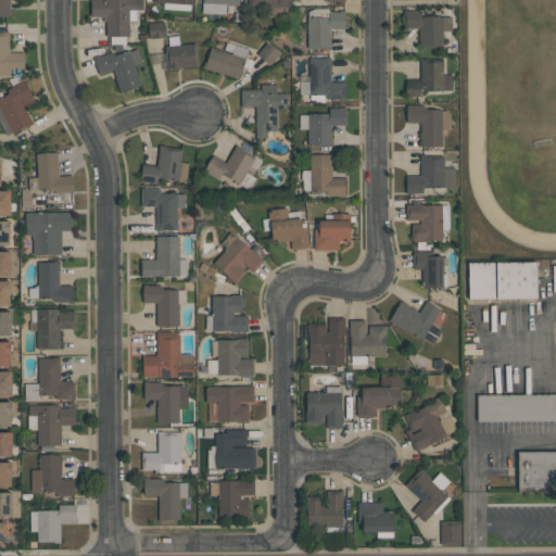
[(9,0),(9,15),(0,15),(0,0),(9,0)]
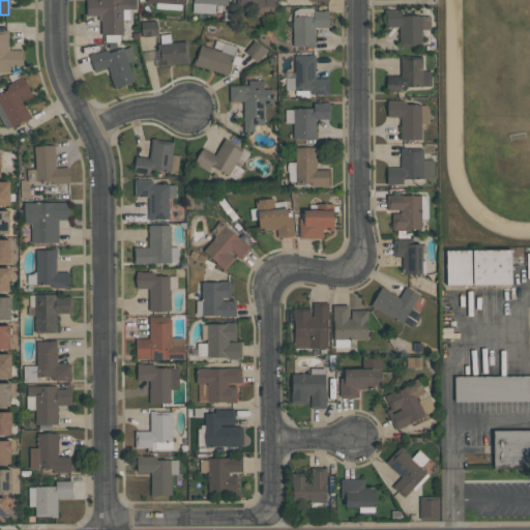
[(136,0),(136,8),(129,8),(129,20),(123,20),(123,35),(120,35),(120,42),(105,42),(105,35),(100,35),(100,16),(86,16),(86,0),(136,0)]
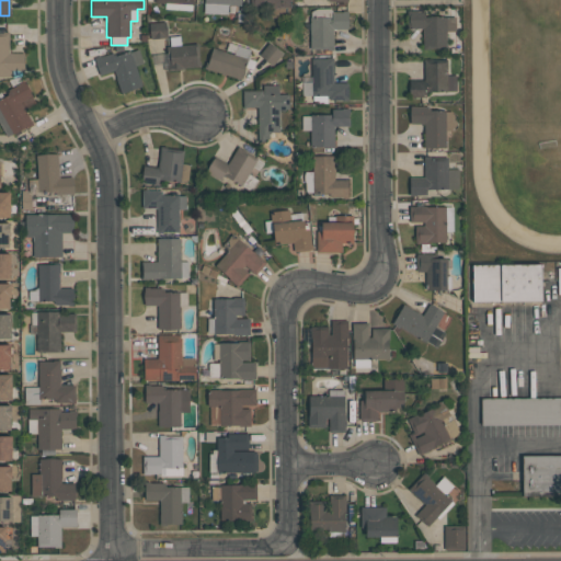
[(155,2),(155,0),(193,0),(193,4),(192,4),(191,11),(164,9),(164,2),(155,2)]
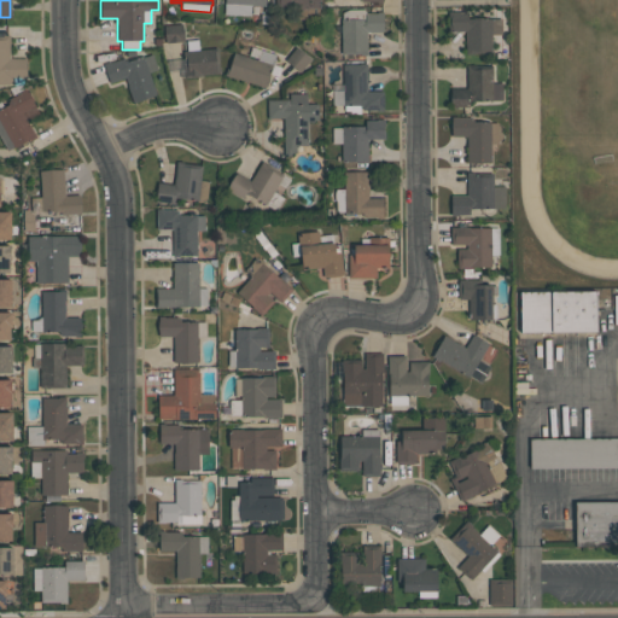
[(264,0),(264,6),(251,5),(250,16),(223,15),(225,0),(264,0)]
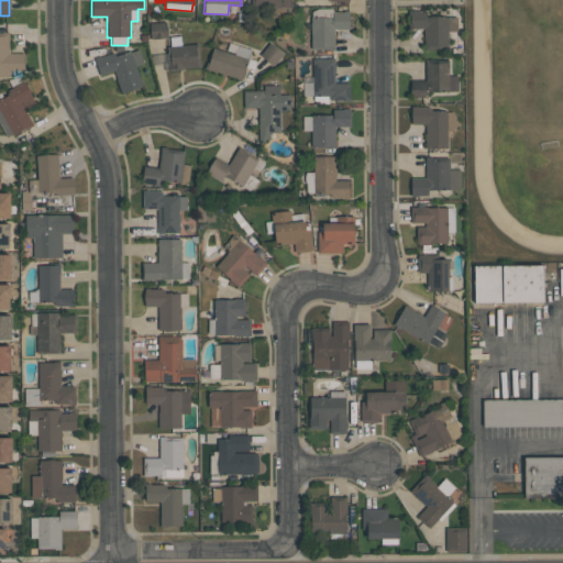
[(291,0),(291,7),(290,7),(287,18),(272,18),(272,7),(251,7),(251,0),(291,0)]
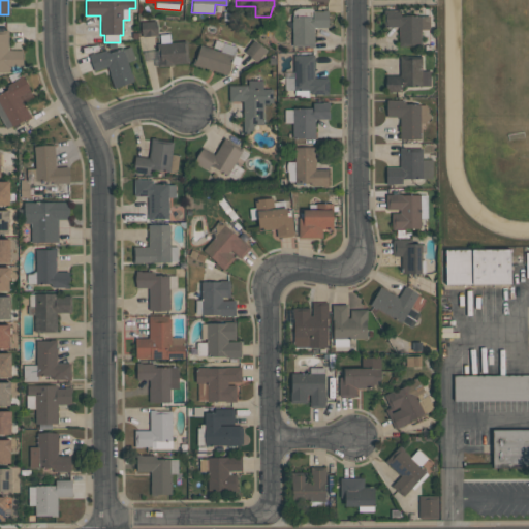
[(292,47),(292,28),(289,28),(287,22),(292,22),(291,17),(292,17),(292,10),(293,10),(299,8),(312,8),(312,11),(323,11),(323,10),(328,10),(328,27),(314,27),(314,48),(308,48),(308,47),(292,47)]
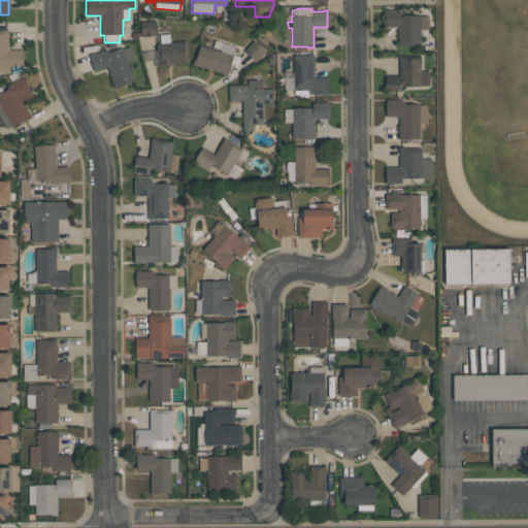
[(399,15),(420,15),(428,15),(428,29),(420,29),(420,45),(398,45),(398,26),(383,26),(383,9),(389,9),(389,10),(399,10),(399,15)]
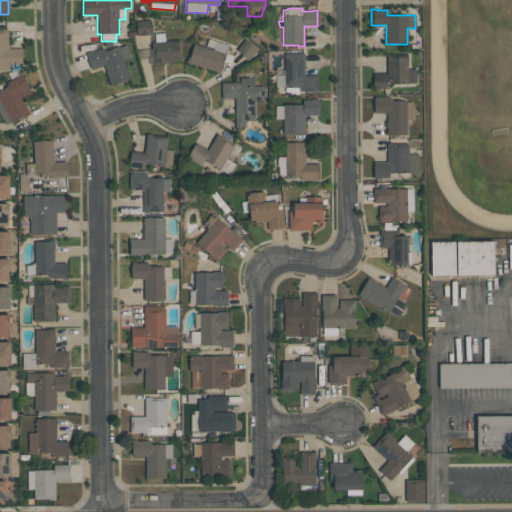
[(152,34),(137,35),(136,21),(151,19),(152,34)]
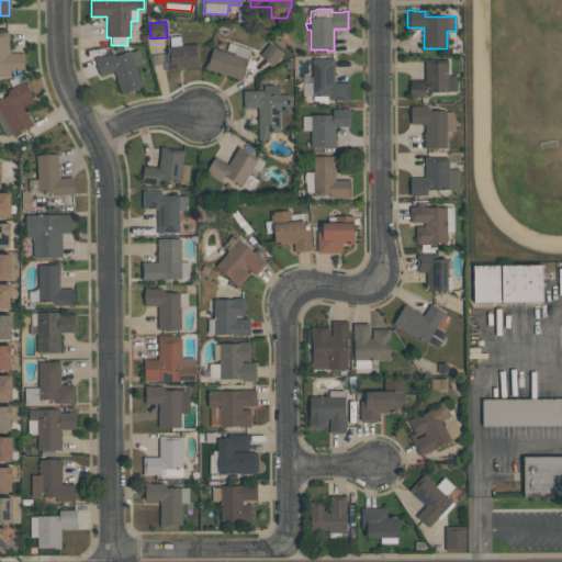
[(9,32),(9,53),(24,53),(24,70),(9,70),(9,77),(0,77),(0,33),(2,33),(2,32),(9,32)]
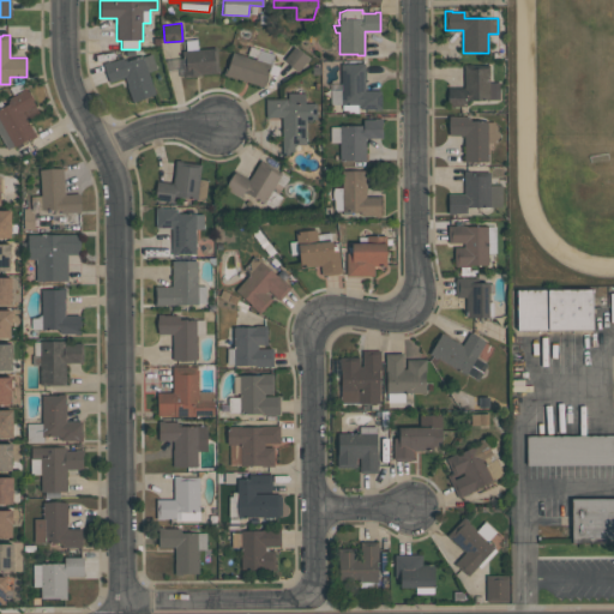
[(216,47),(218,72),(202,74),(202,76),(184,77),(182,71),(184,71),(182,50),(186,50),(185,40),(197,38),(198,49),(216,47)]
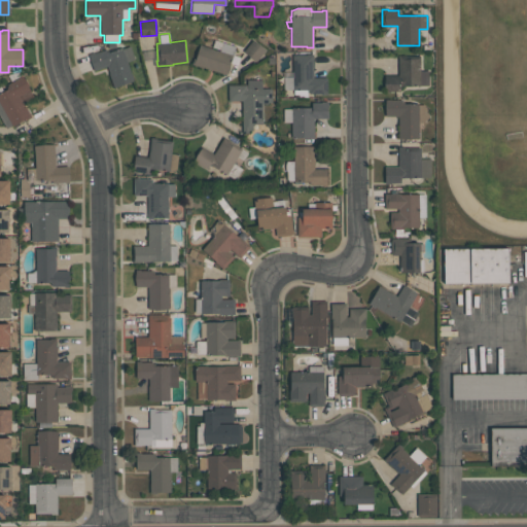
[(211,47),(214,39),(236,46),(235,49),(236,49),(235,55),(240,57),(237,65),(231,63),(226,74),(199,66),(191,64),(194,58),(195,58),(200,44),(219,50),(219,49),(211,47)]
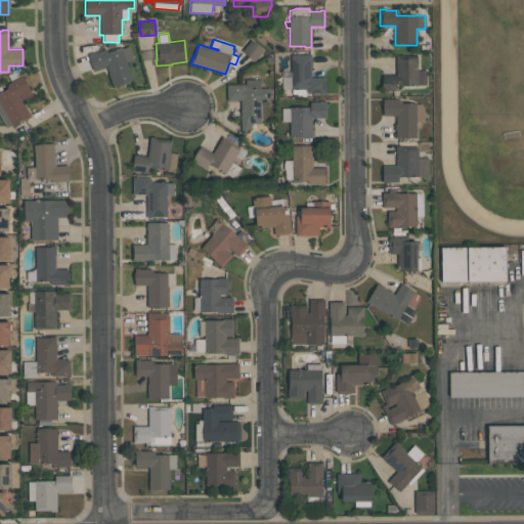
[(254,61),(242,51),(251,40),(263,50),(254,61)]
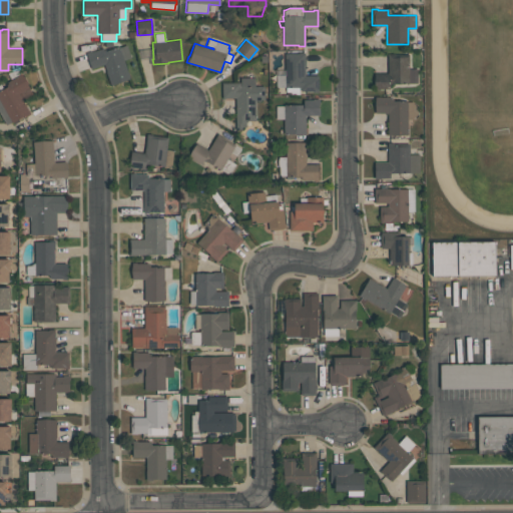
[(111,84),(104,64),(91,68),(86,53),(103,47),(104,51),(118,46),(119,47),(126,45),(130,57),(122,60),(129,77),(111,84)]
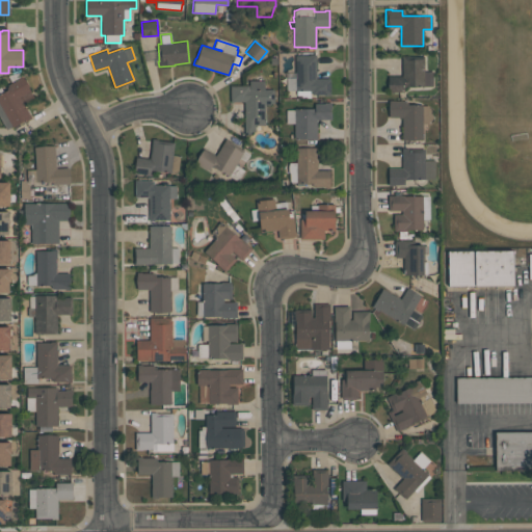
[(329,96),(326,96),(326,95),(312,95),(312,92),(310,92),(310,91),(295,91),(295,55),(309,55),(309,54),(316,54),(316,78),(329,78),(329,96)]
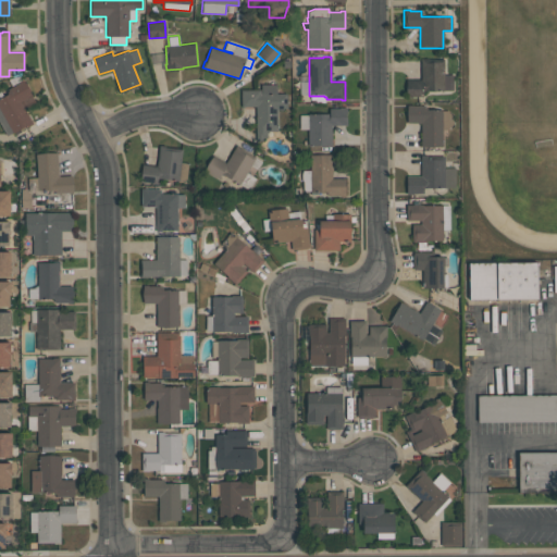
[(444,59),(444,74),(454,74),(454,90),(423,91),(423,96),(411,96),(411,97),(406,97),(406,79),(421,79),(420,59),(423,59),(423,58),(441,58),(441,59),(444,59)]
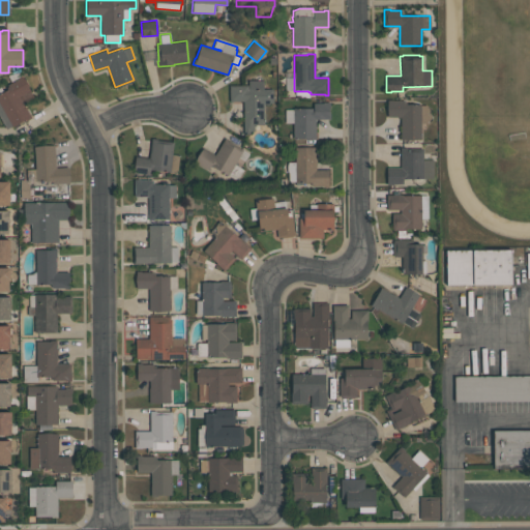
[(34,97),(24,104),(31,117),(26,121),(25,119),(23,120),(24,122),(13,128),(11,125),(6,128),(0,117),(0,86),(3,91),(8,88),(6,85),(22,76),(34,97)]
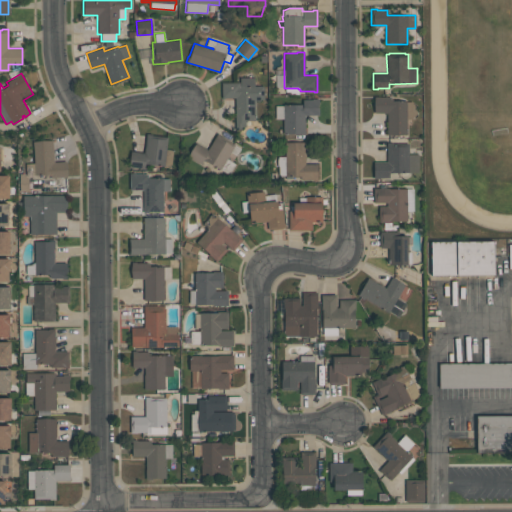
[(222,98),(221,82),(239,82),(239,77),(254,77),(254,86),(263,86),(263,99),(260,100),(255,100),(255,121),(246,121),(246,128),(235,128),(234,98),(222,98)]
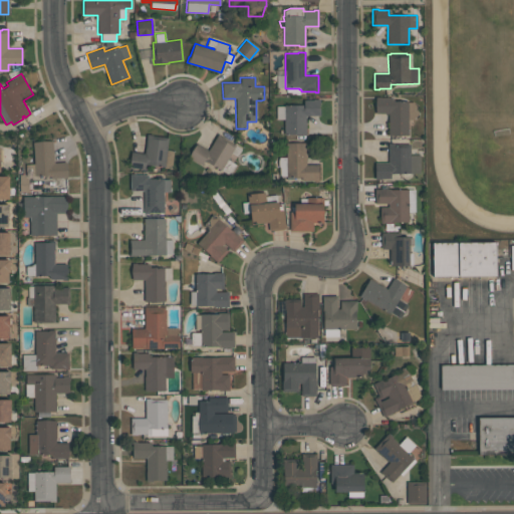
[(414,117),(414,119),(408,119),(408,135),(388,135),(388,113),(375,113),(375,96),(381,96),(381,97),(393,97),(393,101),(408,101),(408,102),(414,102),(414,104),(417,105),(418,107),(420,109),(420,112),(419,114),(417,116),(414,117)]
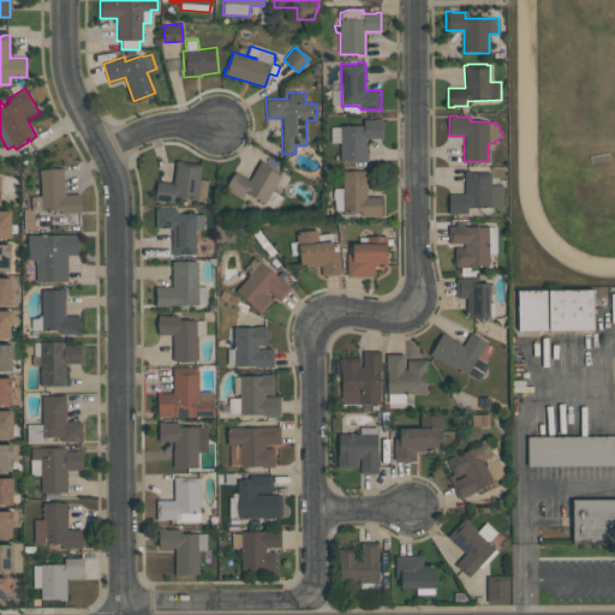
[(329,143),(329,127),(340,127),(340,125),(363,125),(363,120),(375,120),(375,118),(382,118),(382,138),(366,138),(366,160),(340,160),(340,143),(329,143)]
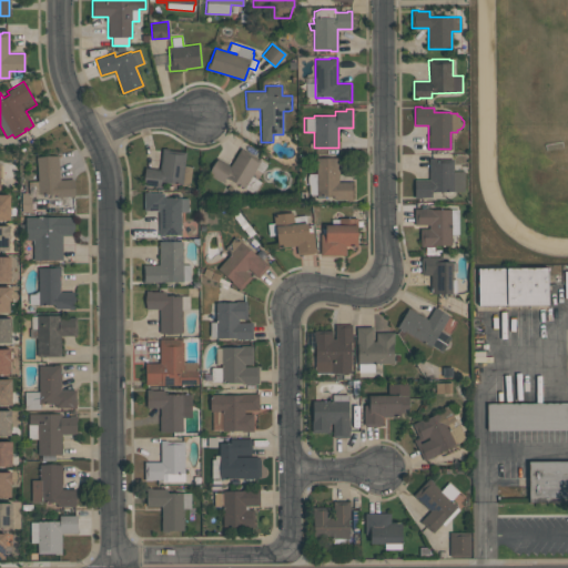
[(185,152),(183,165),(192,166),(190,184),(182,183),(182,184),(161,182),(160,188),(142,185),(144,168),(160,170),(162,148),(169,149),(169,150),(185,152)]
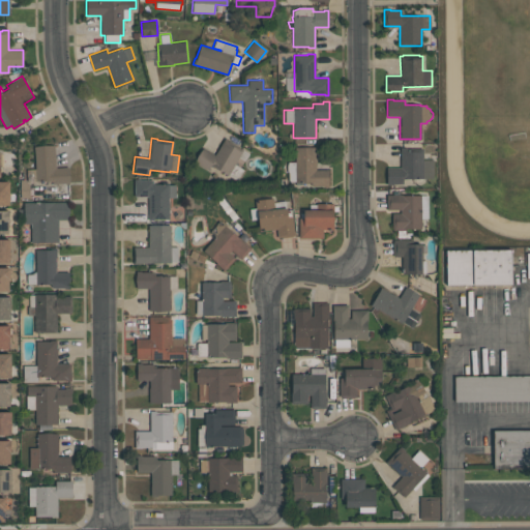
[(194,162),(202,148),(214,155),(225,138),(243,149),(243,150),(248,153),(244,162),(238,157),(235,165),(244,170),(237,181),(210,166),(208,170),(194,162)]
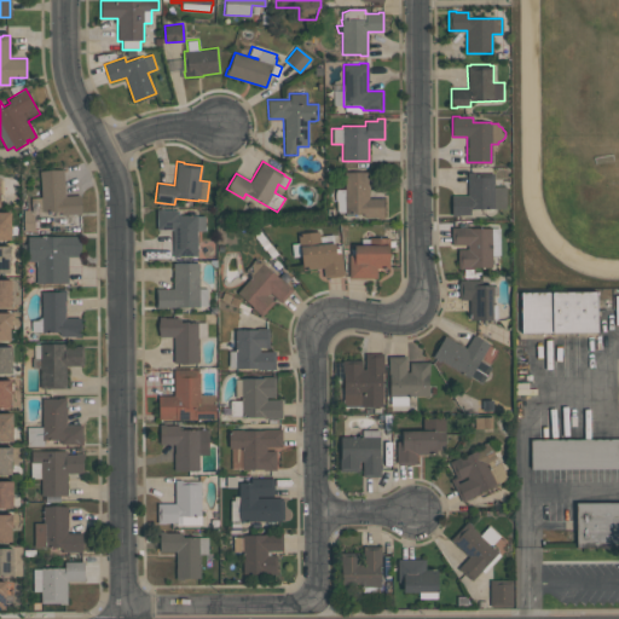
[(80,214),(61,215),(61,212),(58,212),(57,210),(32,212),(30,197),(41,197),(40,171),(64,169),(65,196),(80,195),(80,214)]
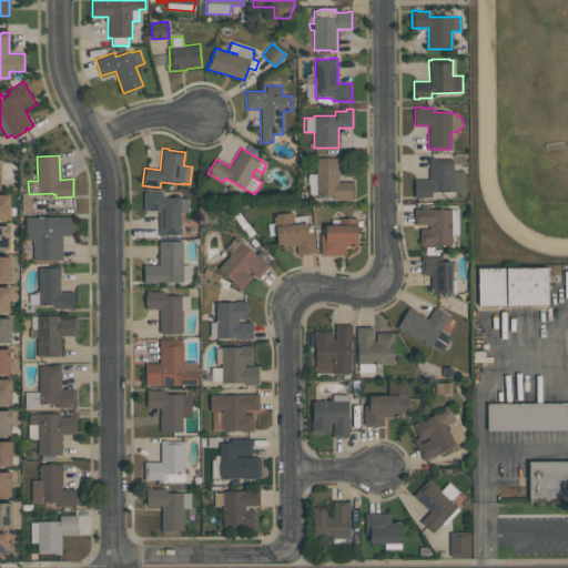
[(308,173),(316,173),(316,158),(338,158),(340,174),(338,174),(338,182),(352,182),(352,201),(347,201),(347,200),(333,200),(333,195),(316,195),(316,194),(310,194),(308,193),(308,190),(308,188),(308,185),(307,183),(307,180),(307,176),(308,173)]
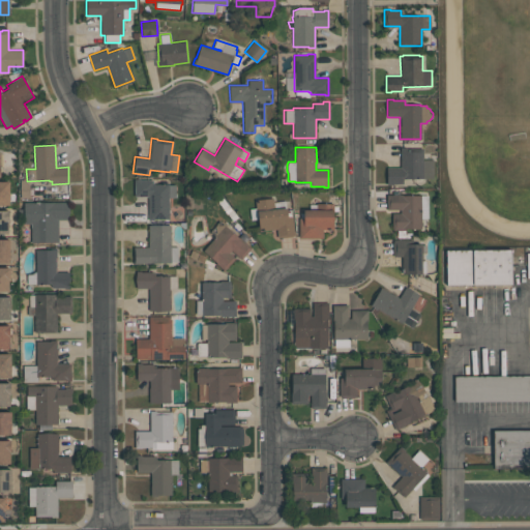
[(433,179),(403,178),(403,183),(393,183),(393,185),(386,185),(386,168),(401,168),(401,147),(422,147),(422,159),(433,159),(433,179)]
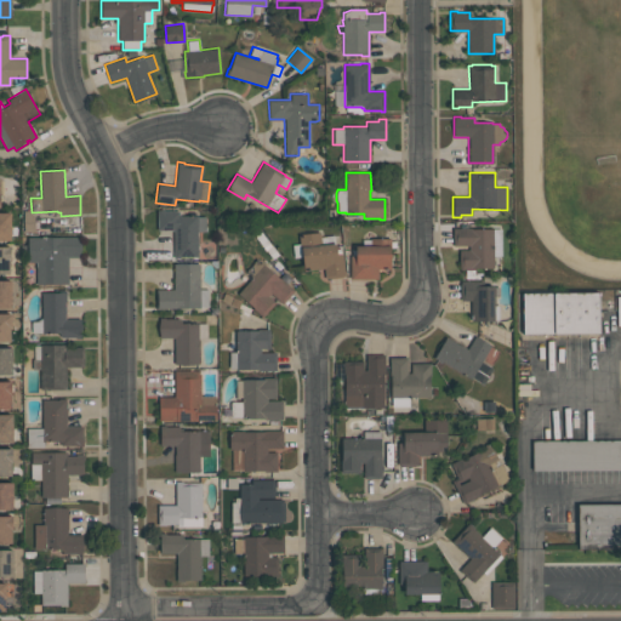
[(198,233),(198,257),(181,257),(181,258),(174,258),(174,229),(157,229),(157,210),(164,210),(164,211),(180,211),(180,212),(181,212),(181,215),(208,215),(208,233),(198,233)]
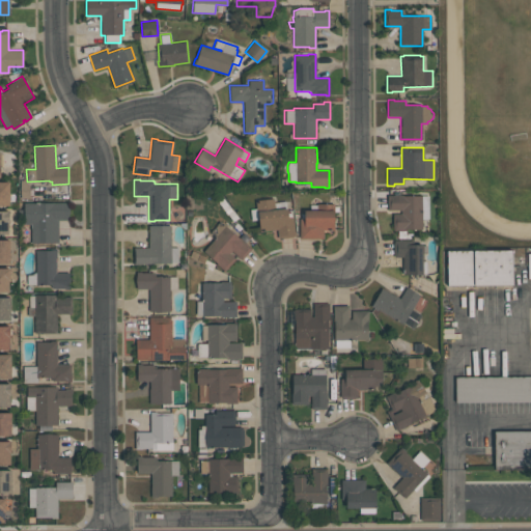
[(0,182),(8,182),(9,205),(0,205),(0,182)]
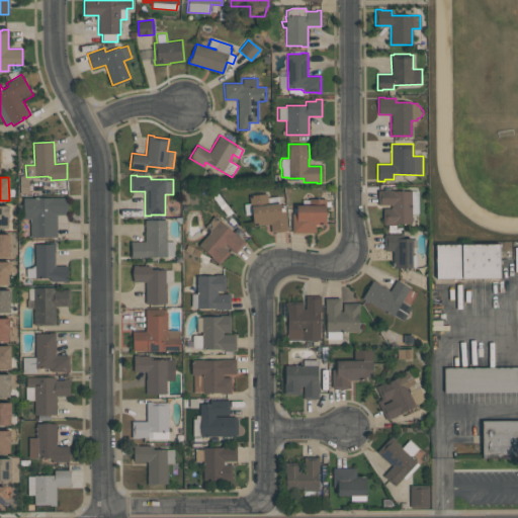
[(382,225),(382,208),(391,208),(391,205),(377,205),(377,190),(393,190),(393,191),(418,191),(418,212),(411,212),(411,223),(394,223),(394,225),(382,225)]
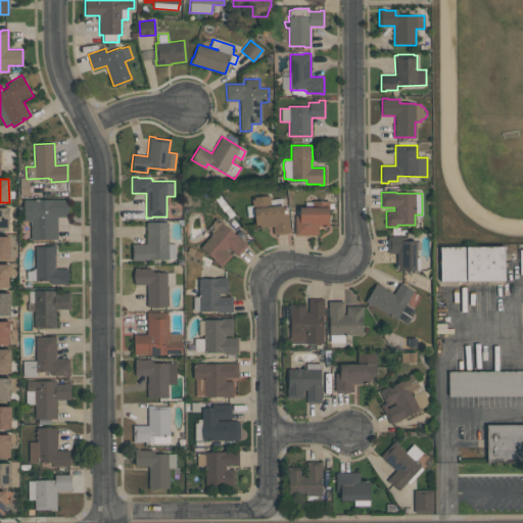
[(251,197),(270,195),(271,199),(281,198),(282,205),(283,204),(284,215),(288,214),(290,233),(274,235),(273,226),(255,228),(254,217),(247,218),(246,205),(252,205),(251,197)]
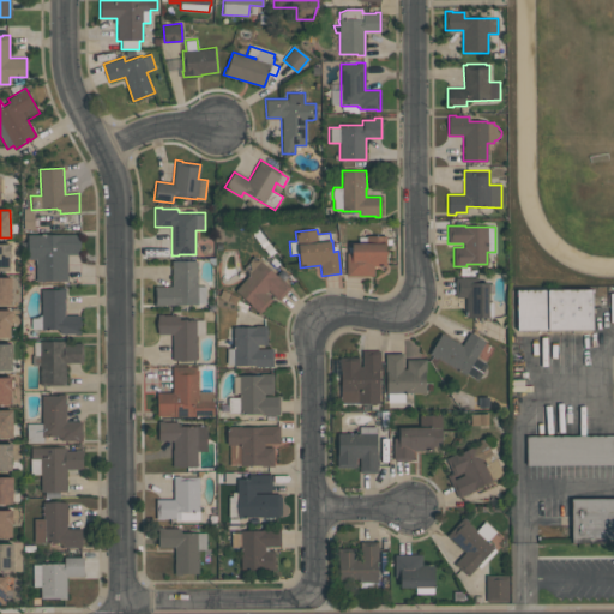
[(36,281),(36,259),(26,259),(26,234),(80,234),(80,254),(67,254),(67,281),(36,281)]
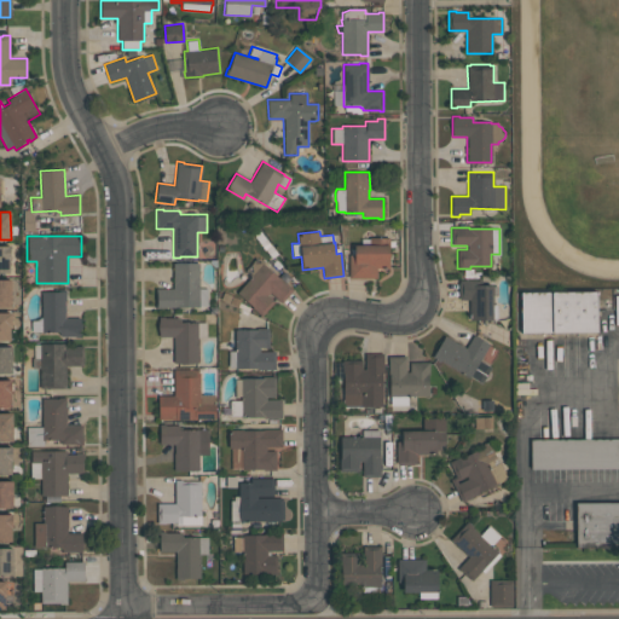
[(348,277),(348,254),(351,254),(351,249),(354,249),(354,244),(362,244),(362,238),(369,238),(369,237),(388,237),(388,267),(376,267),(376,277),(348,277)]
